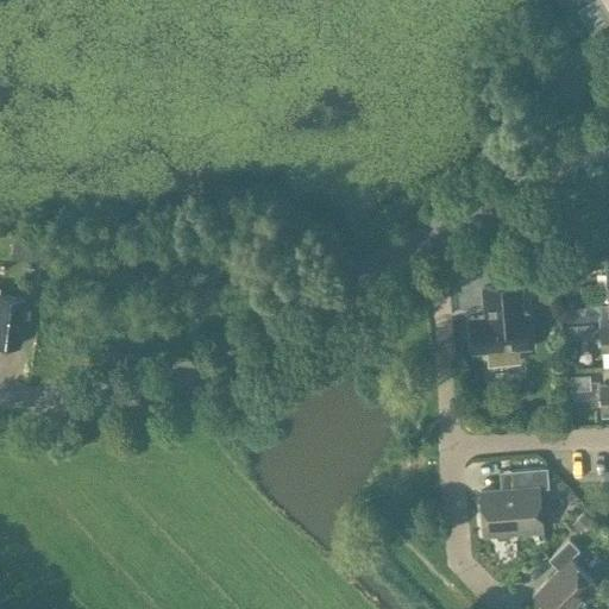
[(608,269),(607,270),(608,296),(608,302),(597,303),(598,321),(608,320),(608,269)]
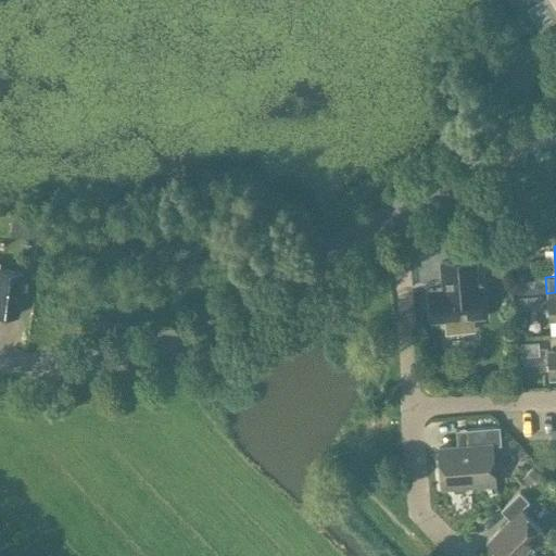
[(480,285),(477,286),(474,260),(441,263),(443,289),(429,290),(431,323),(437,321),(437,326),(441,329),(451,328),(453,325),(453,320),(483,317),(480,285)]
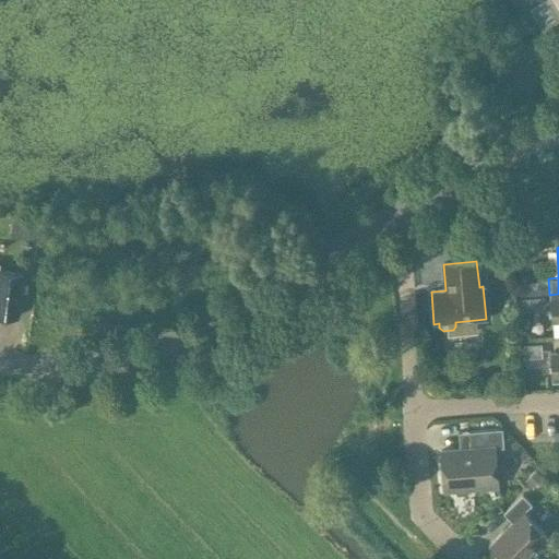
[(0,270),(0,314),(19,317),(24,273),(0,270)]
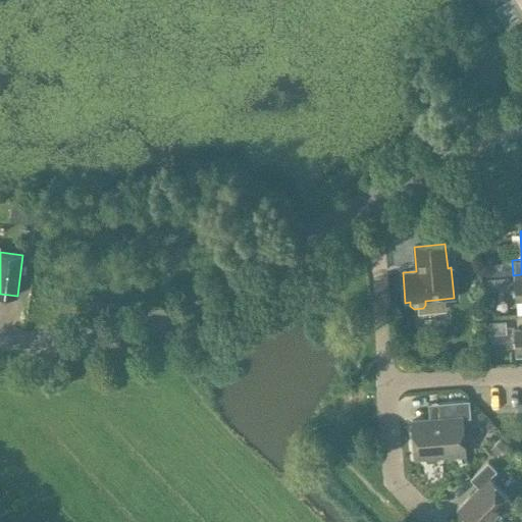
[(515,302),(521,301),(521,274),(513,275),(515,302)]
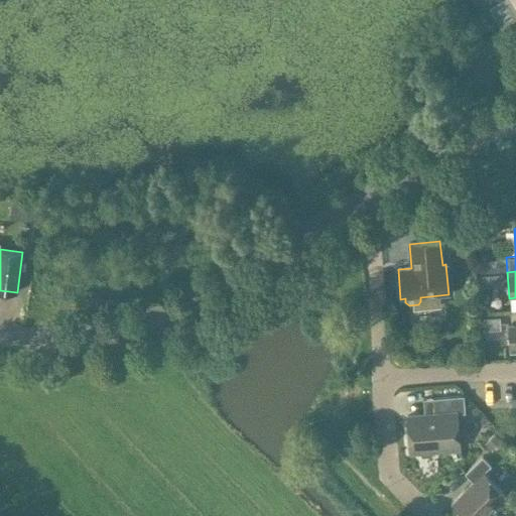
[(433,399),(434,415),(406,417),(410,454),(421,453),(422,456),(431,455),(432,452),(460,449),(457,414),(465,413),(464,396),(433,399)]
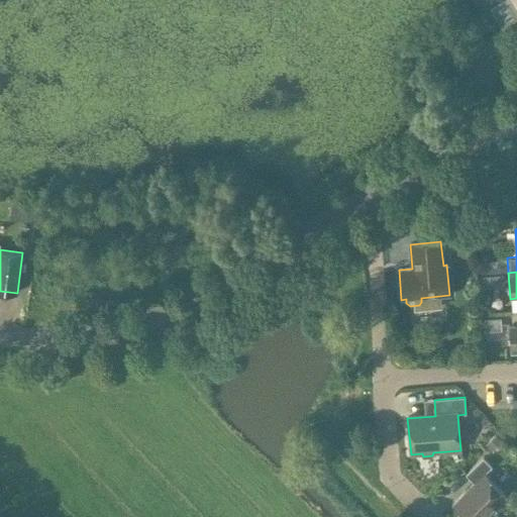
[(466,475),(475,484),(453,505),(464,516),(486,516),(507,497),(485,474),(492,467),(483,457),(466,475)]
